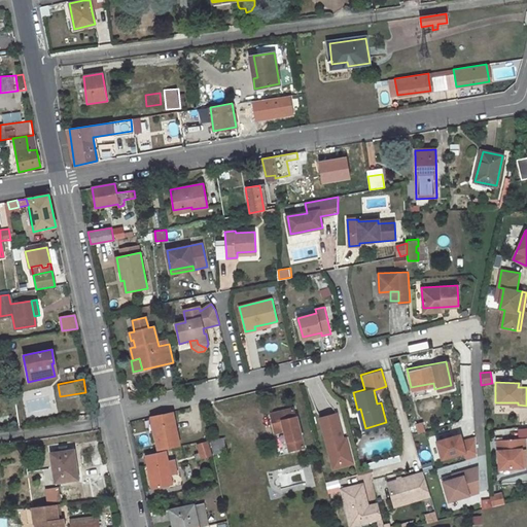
[(422,385),(411,387),(412,394),(423,392),(422,385)]
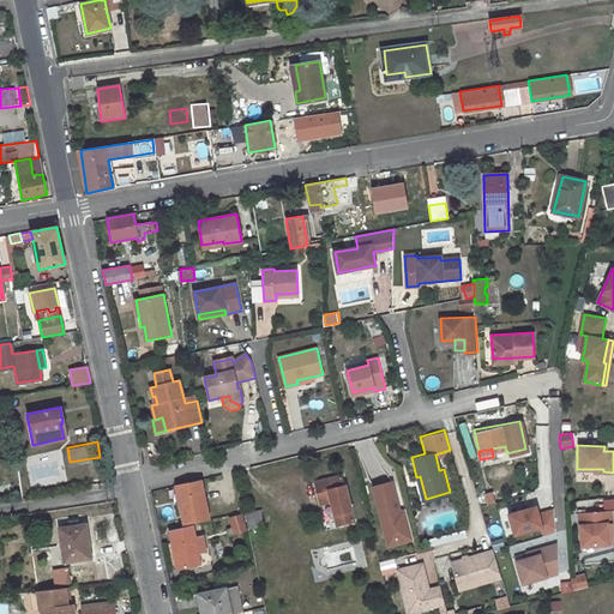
[(331,504),(336,527),(355,523),(347,485),(345,486),(343,475),(314,481),(319,506),(331,504)]
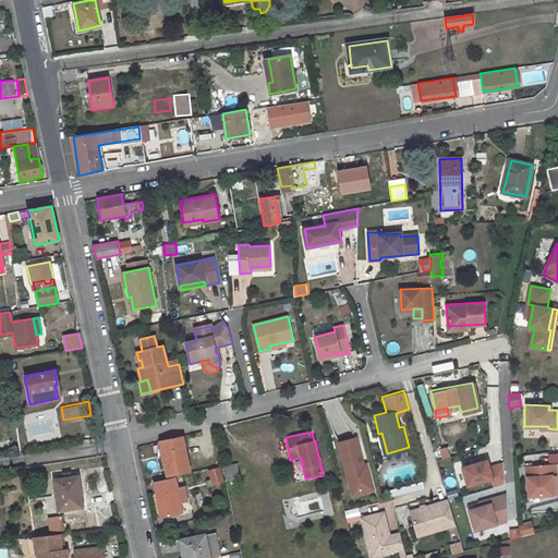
[(378,434),(384,455),(387,453),(381,433),(378,434)]
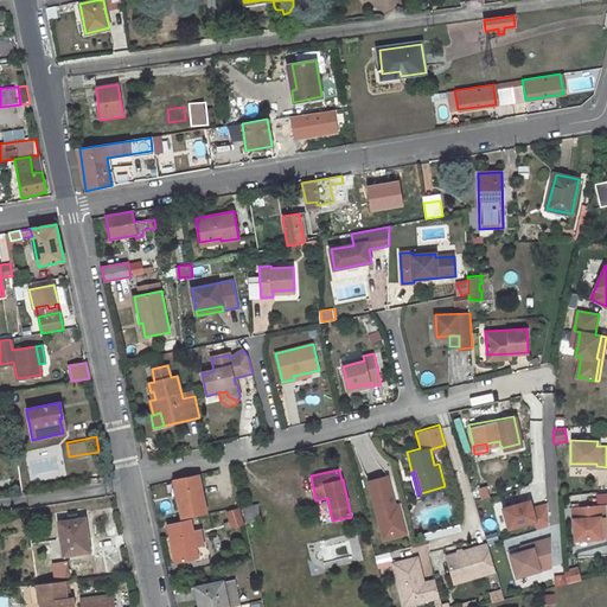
[(177,499),(181,518),(205,513),(197,474),(177,479),(180,498),(177,499)]
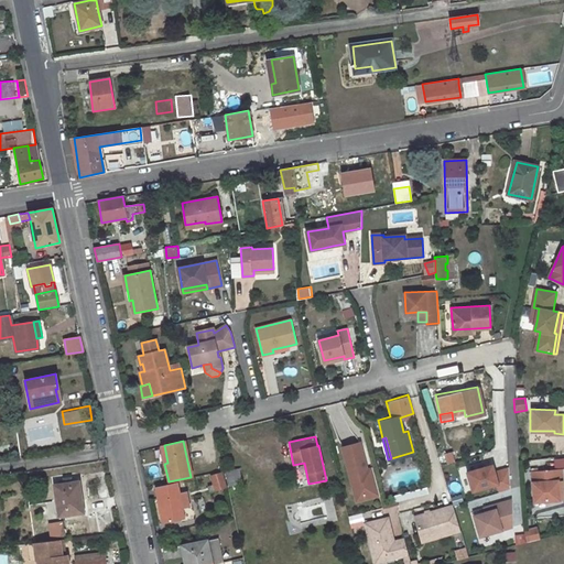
[(361,496),(378,491),(372,470),(367,473),(358,443),(340,447),(350,485),(358,484),(361,496)]
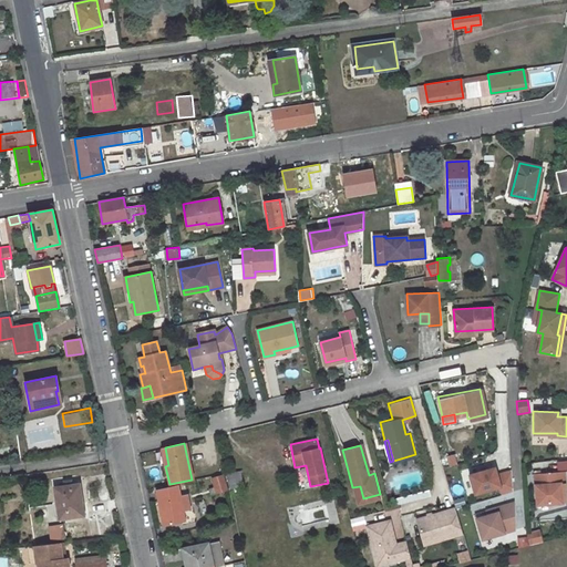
[(168,465),(165,447),(160,449),(163,467),(165,466),(168,465)]
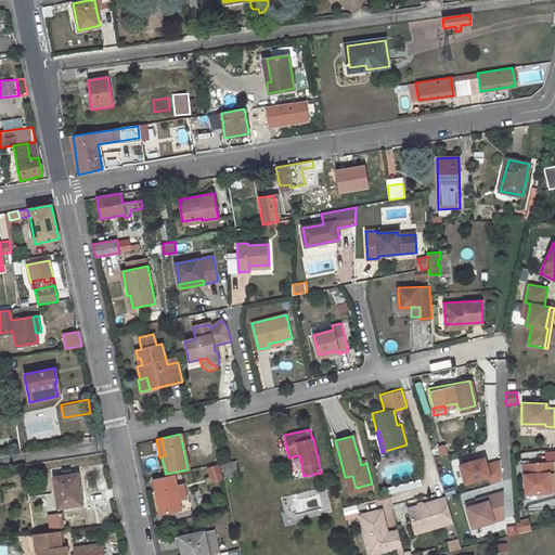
[(440,455),(449,454),(448,443),(438,446),(440,455)]
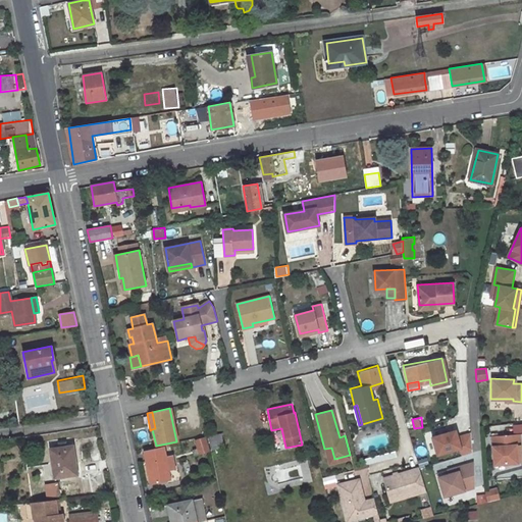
[(460,448),(462,455),(472,452),(470,432),(457,436),(456,430),(432,436),(437,454),(460,448)]
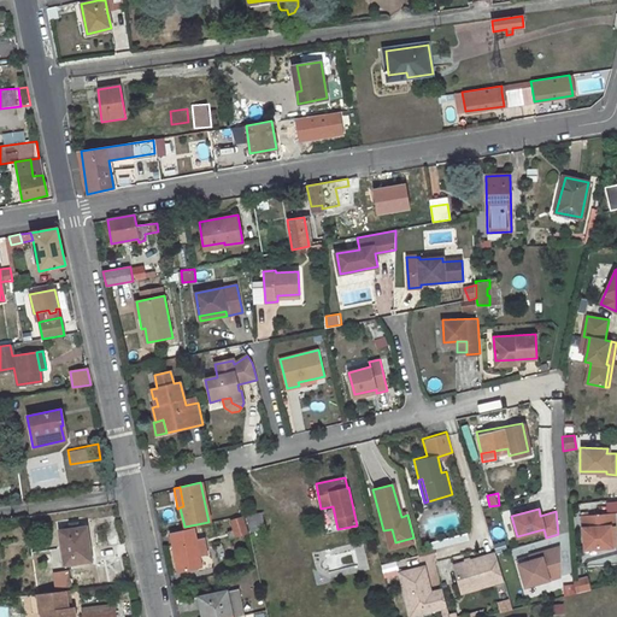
[(271,527),(269,515),(268,511),(260,512),(264,528),(271,527)]
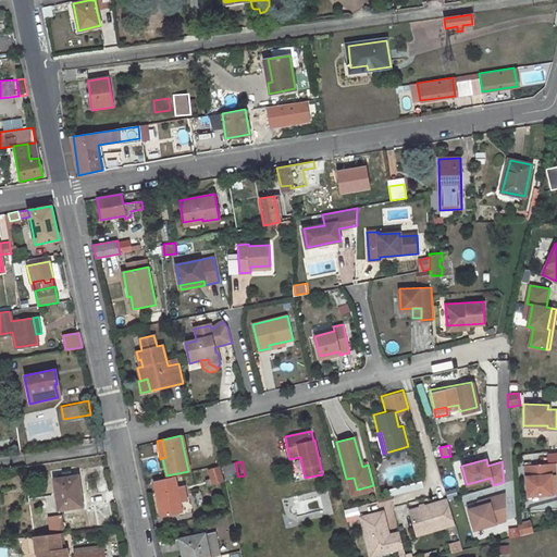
[(528,494),(553,492),(551,473),(555,472),(553,461),(524,465),(528,494)]
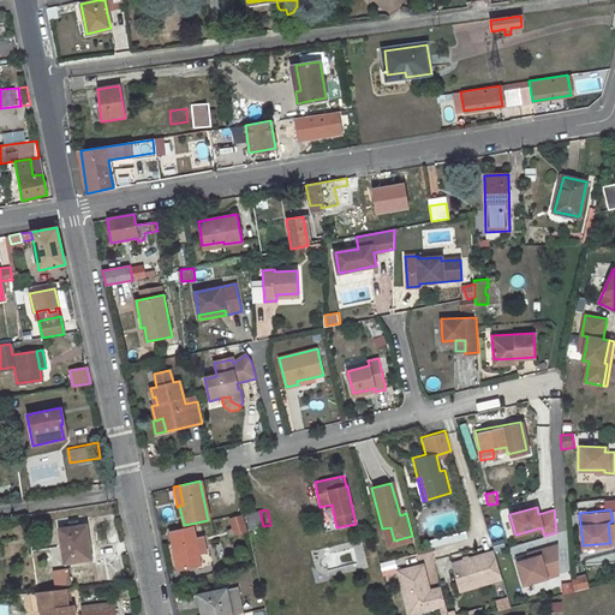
[(263,526),(260,511),(244,514),(248,530),(263,526)]
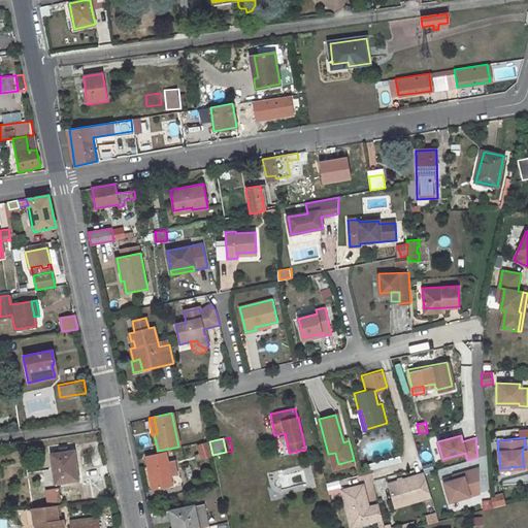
[(207,442),(197,446),(199,454),(193,455),(195,461),(210,456),(207,442)]
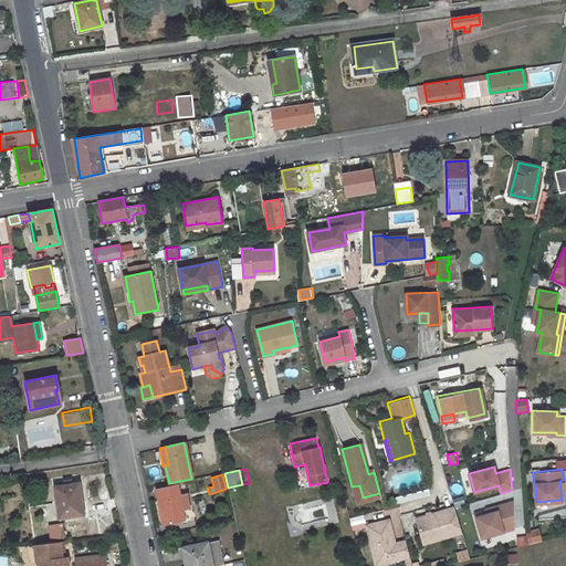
[(77,484),(54,488),(59,519),(84,514),(83,503),(81,503),(77,484)]
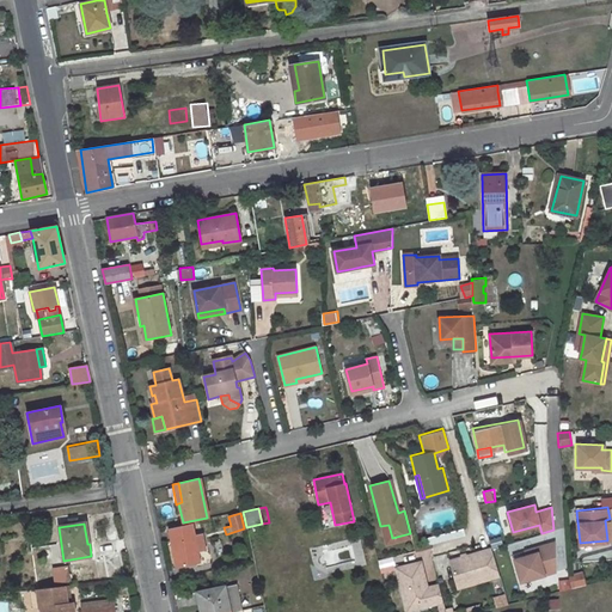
[(200,562),(199,552),(204,550),(202,534),(199,534),(199,531),(194,532),(193,524),(169,528),(171,540),(166,542),(172,568),(200,562)]
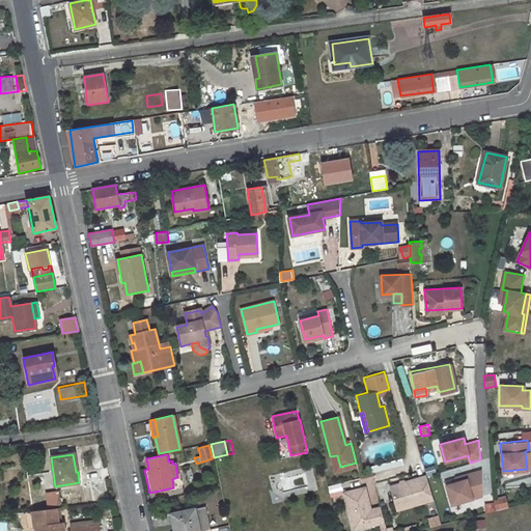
[(334,471),(356,466),(356,463),(340,467),(337,455),(330,456),(334,471)]
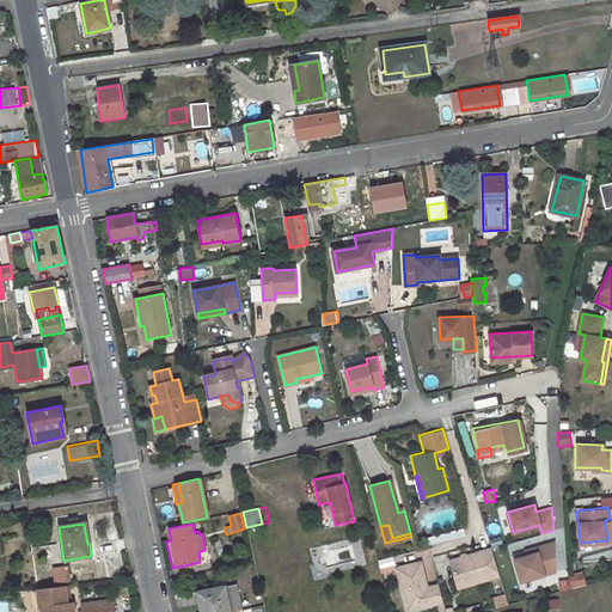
[(459,534),(458,528),(439,533),(440,539),(459,534)]
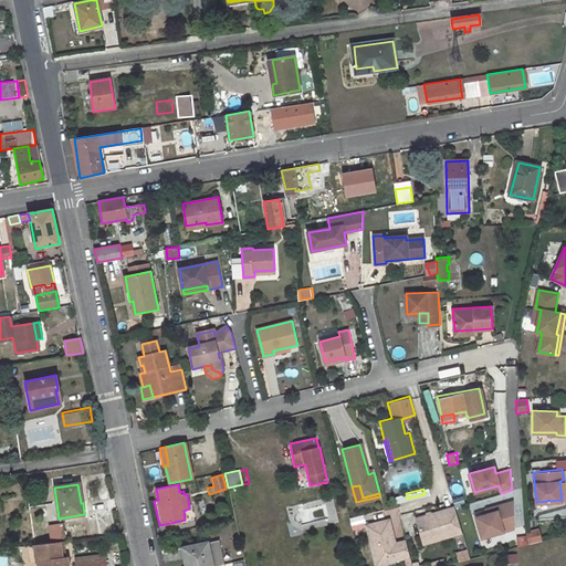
[(486,513),(475,517),(482,537),(513,527),(512,501),(495,506),(496,511),(486,513)]
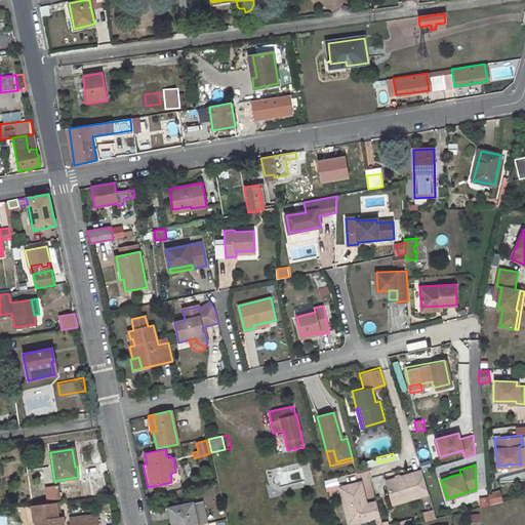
[(419,496),(429,493),(421,470),(386,480),(391,498),(402,495),(403,498),(419,493),(419,496)]
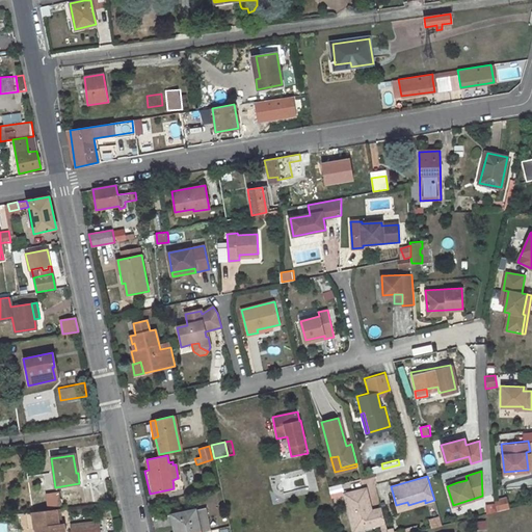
[(173,480),(174,488),(175,491),(181,490),(178,478),(173,480)]
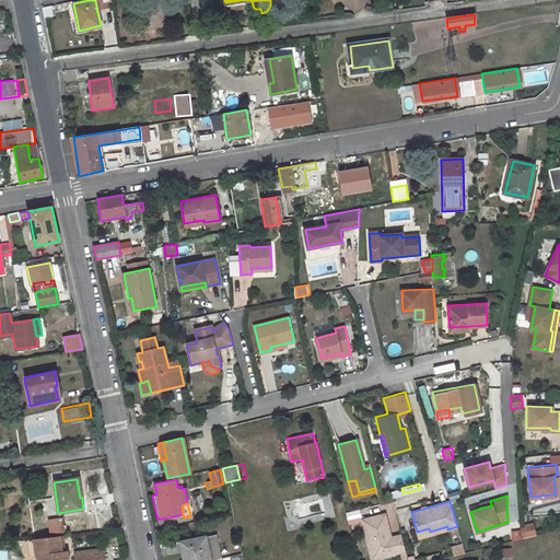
[(404,550),(400,534),(389,537),(383,514),(361,520),(370,555),(384,551),(385,556),(399,551),(404,550)]
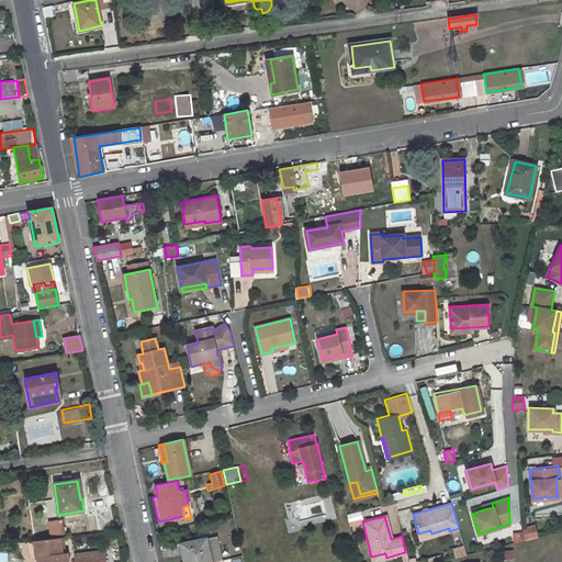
[(526,539),(538,537),(537,525),(525,527),(526,539)]
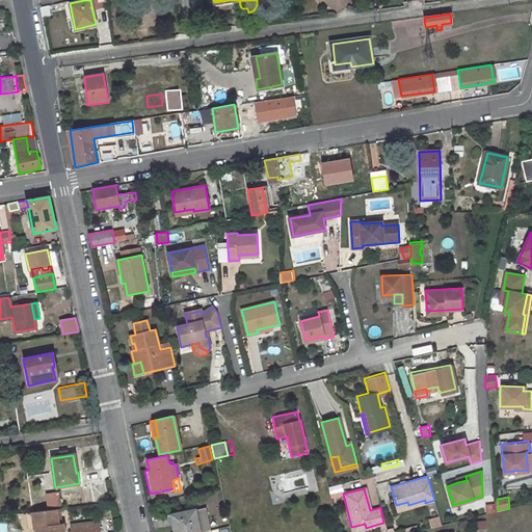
[(407,502),(396,505),(398,511),(425,503),(425,500),(408,505),(407,502)]
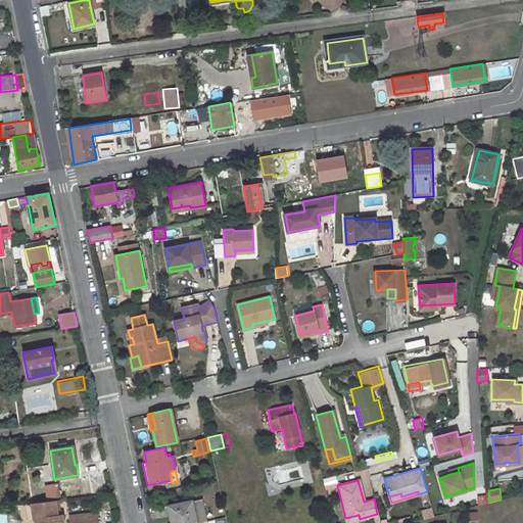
[(487,494),(477,495),(479,505),(488,503),(487,494)]
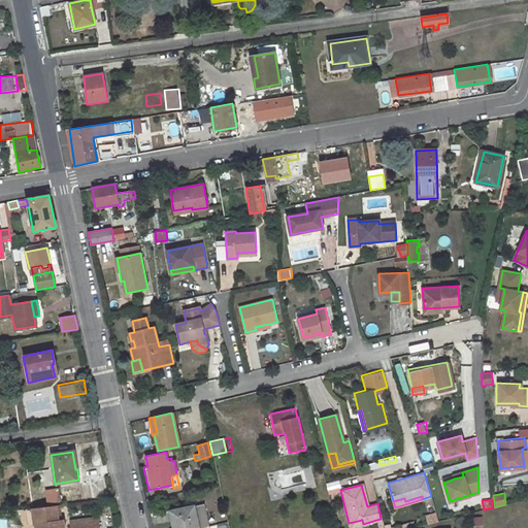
[(61,503),(34,507),(36,527),(67,527),(66,518),(63,519),(61,503)]
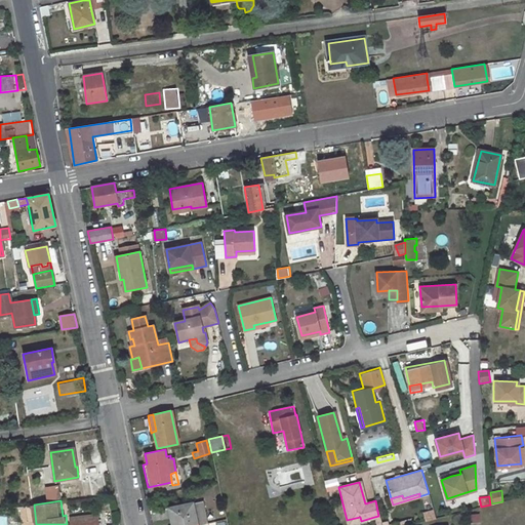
[(171,524),(189,524),(196,524),(206,522),(204,510),(202,500),(169,508),(171,524)]
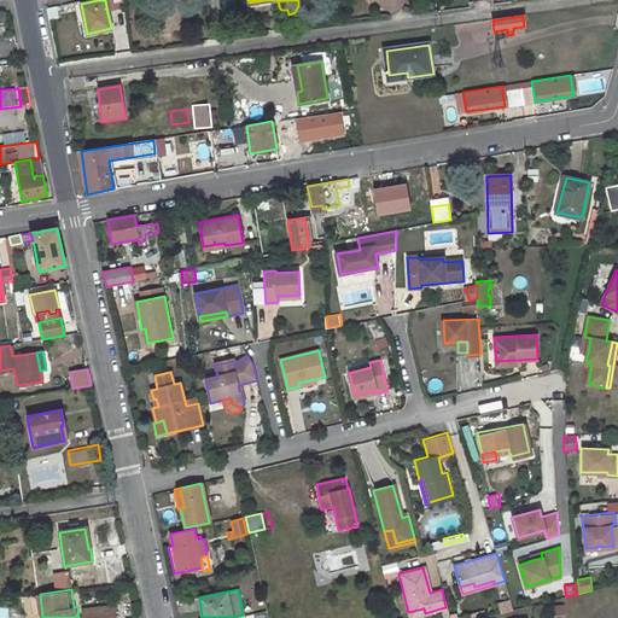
[(240,600),(243,614),(252,612),(250,599),(240,600)]
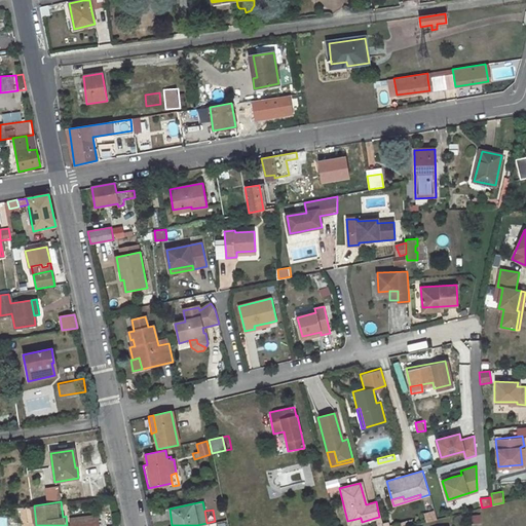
[(435,510),(424,513),(427,522),(438,519),(435,510)]
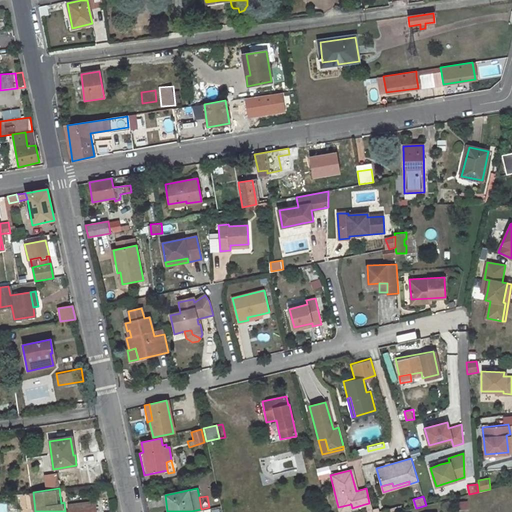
[(460,509),(469,509),(468,500),(460,501),(460,509)]
